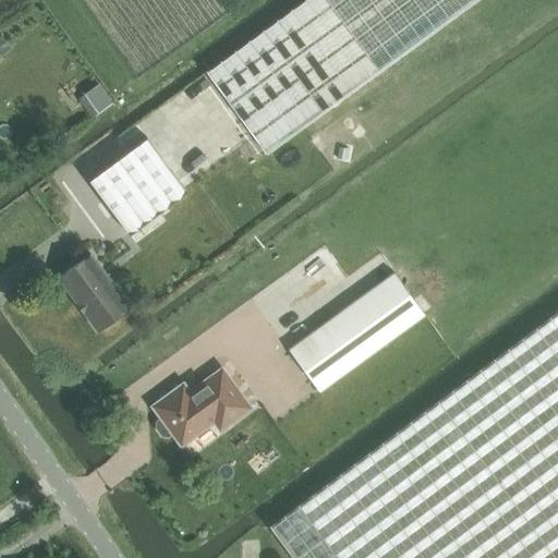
[(305,0),(207,72),(267,155),(478,0),(305,0)]
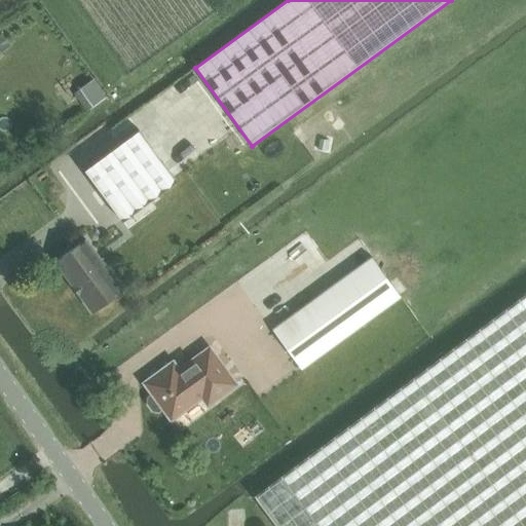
[(149,201),(148,200),(158,192),(152,185),(153,184),(134,157),(122,164),(112,151),(86,171),(123,221),(149,201)]
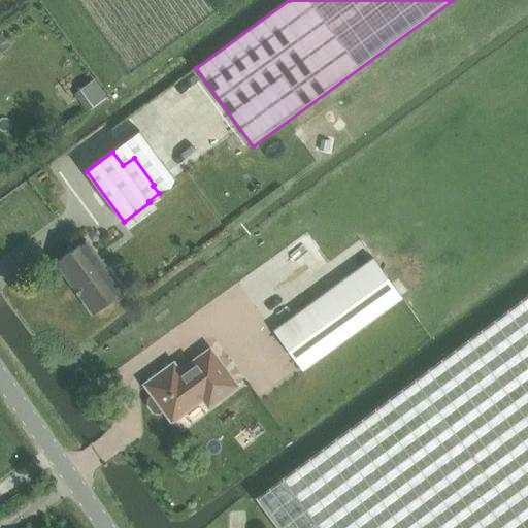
[(93,314),(123,291),(87,241),(56,264),(93,314)]
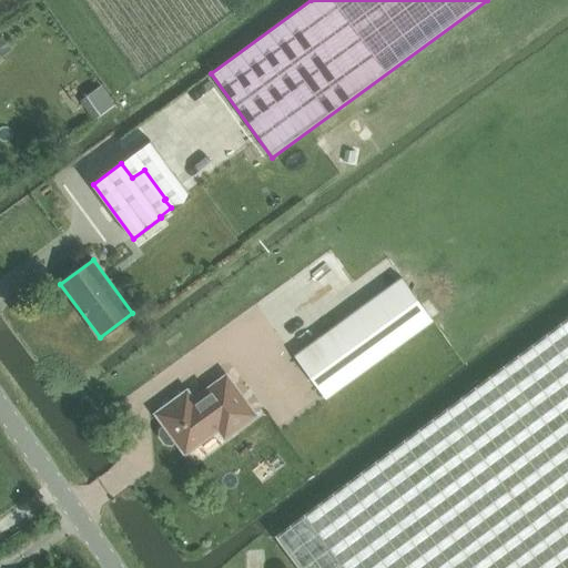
[(433,320),(402,277),(294,355),(325,398),(433,320)]
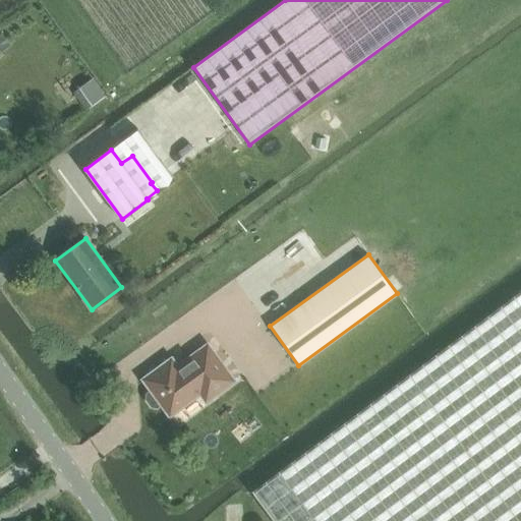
[(520,520),(520,293),(251,494),(272,520),(520,520)]
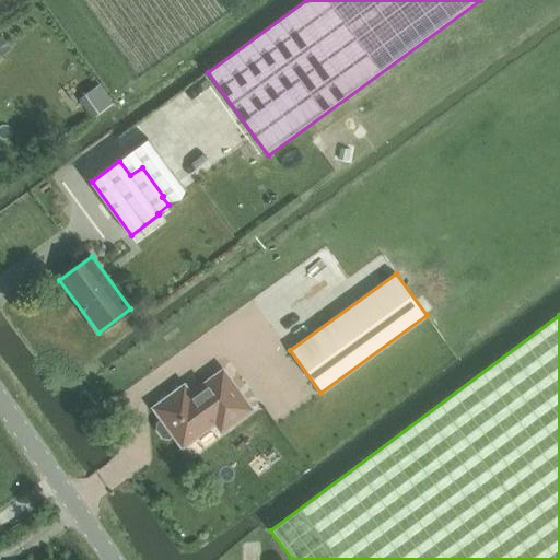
[(174,434),(183,446),(216,422),(221,431),(252,409),(223,371),(190,394),(184,386),(154,407),(163,419),(159,423),(158,429),(163,436),(168,438),(174,434)]
